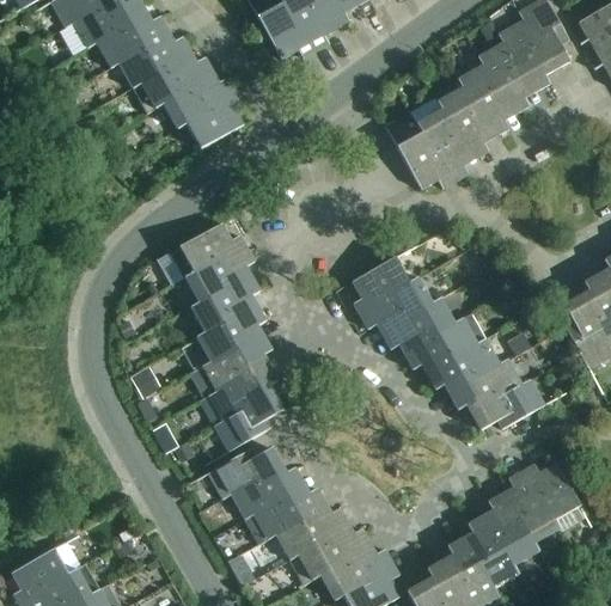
[(65,26),(73,22),(72,22),(98,6),(95,0),(49,0),(65,26)]
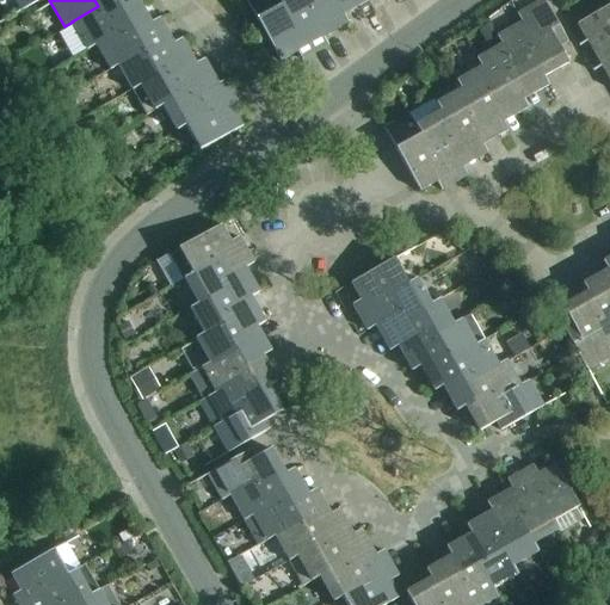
[(86,47),(94,42),(121,26),(111,10),(128,0),(94,0),(98,6),(72,22),(73,22),(86,47)]
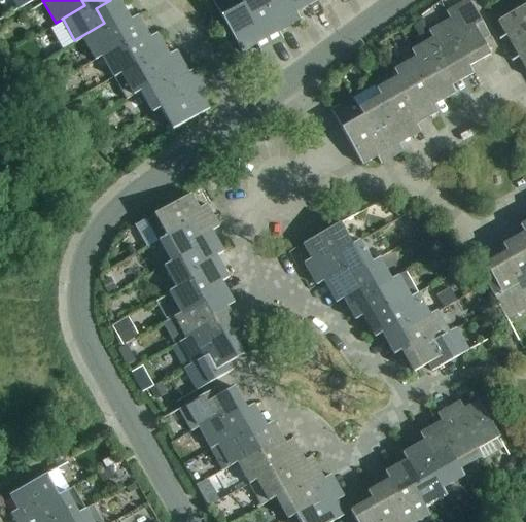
[(94,58),(101,54),(101,53),(124,40),(115,26),(130,18),(129,18),(119,0),(110,0),(96,8),(104,23),(81,36),(94,58)]
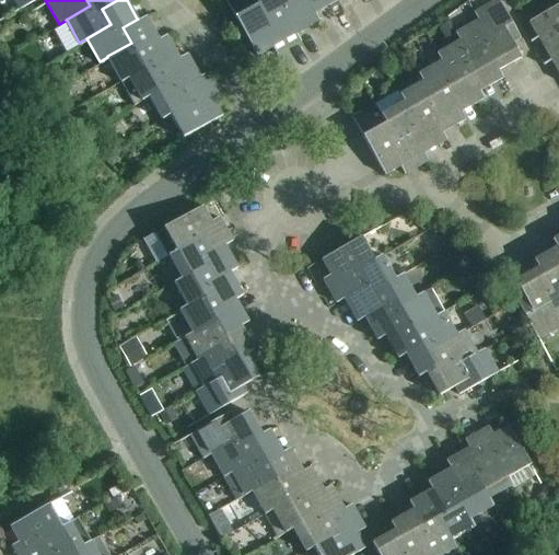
[(257,1),(256,0),(241,0),(230,7),(256,54),(294,32),(286,16),(270,25),(257,1)]
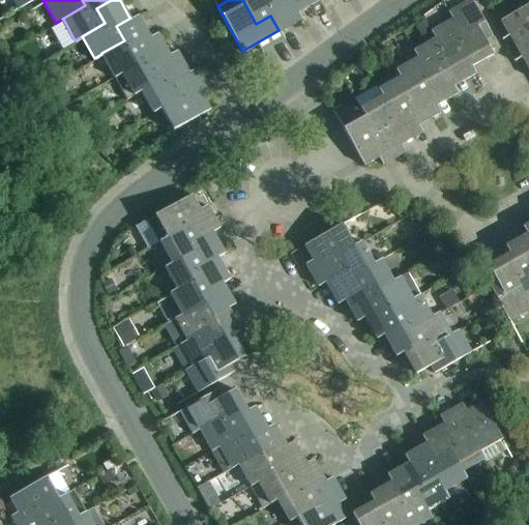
[(242,0),(243,1),(256,24),(270,16),(278,30),(301,18),(297,10),(296,10),(290,0),(281,0),(273,4),(271,0),(242,0)]
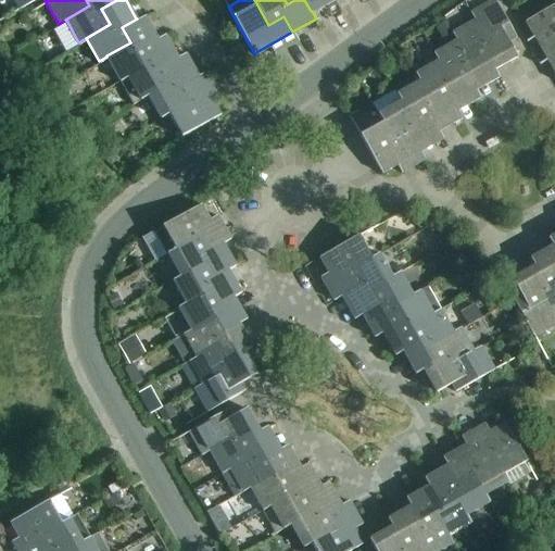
[(285,0),(287,4),(294,0),(304,0),(311,11),(312,11),(330,0),(285,0)]
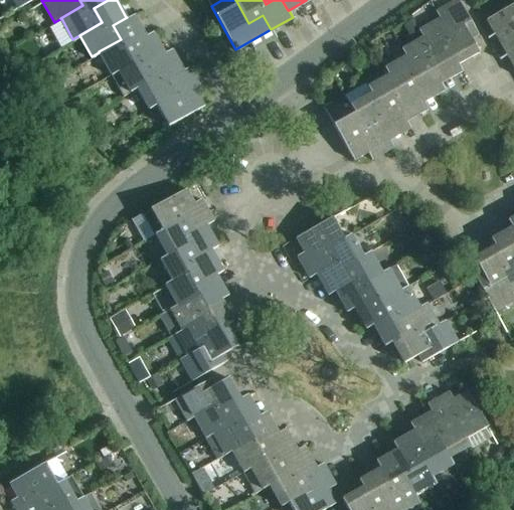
[(435,9),(439,16),(452,38),(466,30),(470,37),(477,33),(459,0),(451,0),(435,9)]
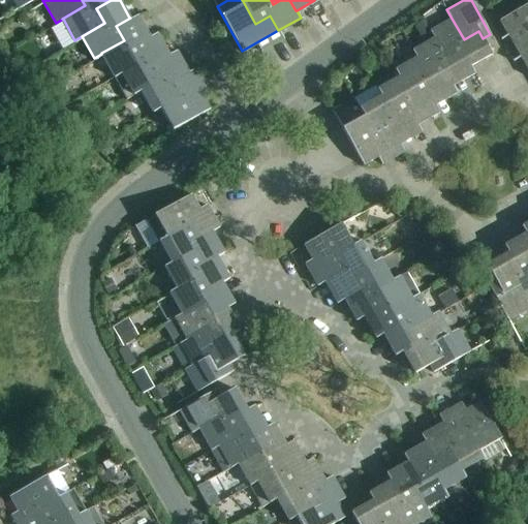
[(527,1),(499,18),(515,47),(520,55),(527,69),(527,1)]
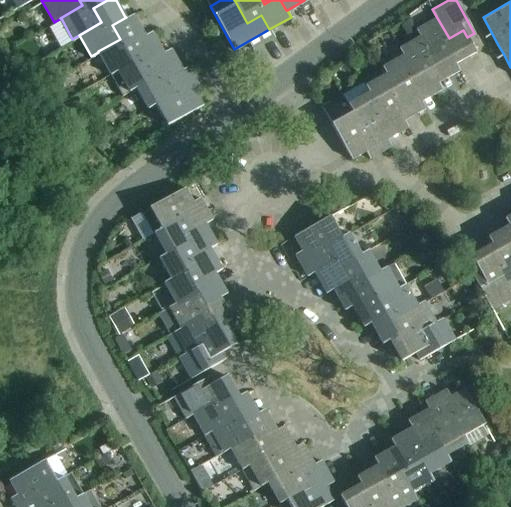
[(98,52),(110,73),(117,69),(117,68),(138,56),(131,42),(145,34),(144,34),(132,13),(125,17),(126,17),(112,25),(120,39),(98,51),(98,52)]
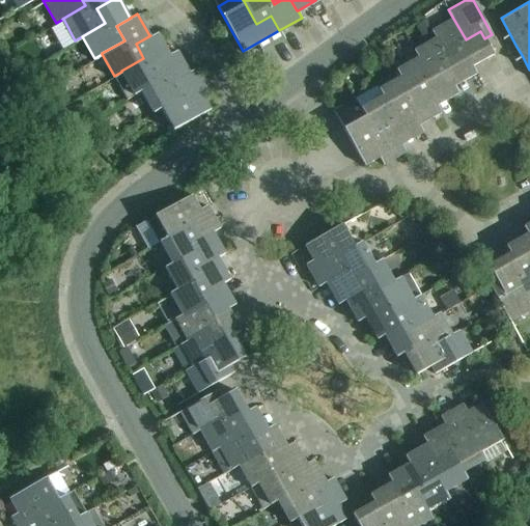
[(430,29),(435,36),(448,58),(463,50),(471,64),(493,52),(484,38),(480,31),(466,39),(452,17),(430,29)]
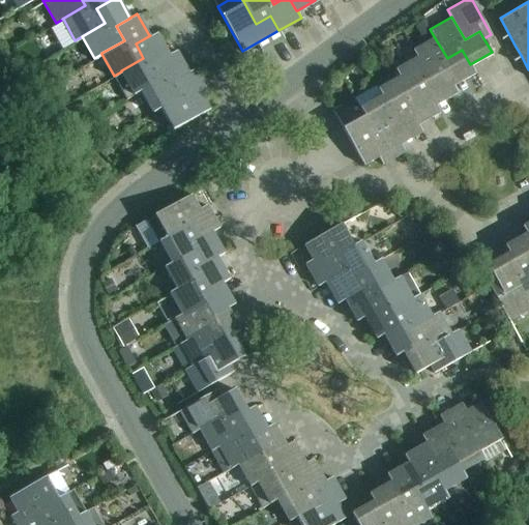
[(126,97),(141,89),(140,88),(163,76),(154,61),(169,53),(156,31),(149,35),(150,35),(136,44),(143,58),(121,70),(121,71),(114,76),(126,97)]
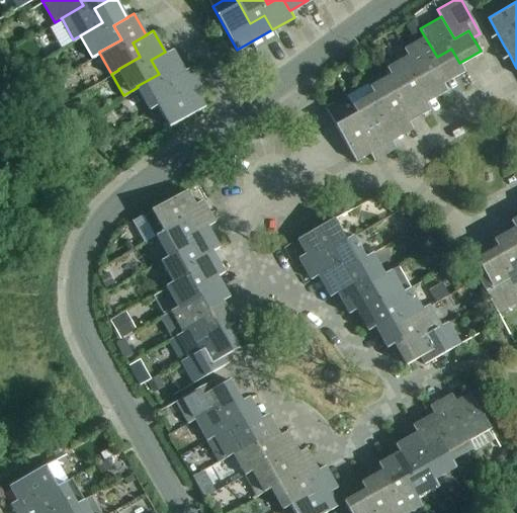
[(403,48),(407,54),(420,76),(434,68),(442,82),(443,82),(463,70),(459,63),(451,49),(437,57),(424,35),(403,48)]
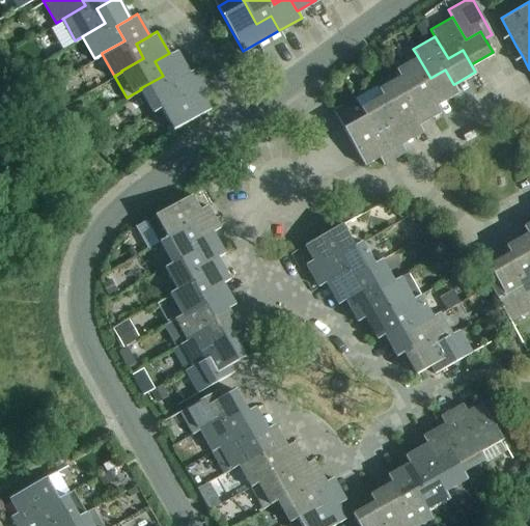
[(517,47),(509,51),(514,59),(522,55),(517,47)]
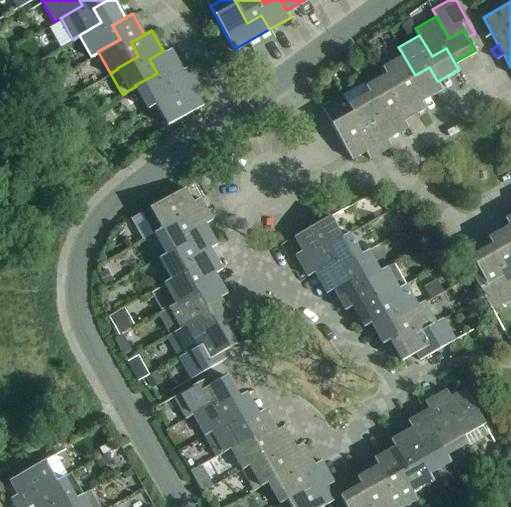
[(12,46),(0,52),(0,63),(2,67),(18,57),(12,46)]
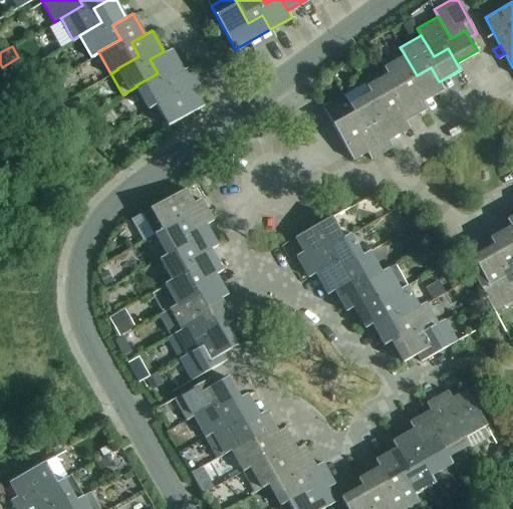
[(149,107),(156,103),(155,102),(177,90),(169,76),(183,68),(171,47),(164,51),(150,59),(158,73),(136,85),(137,86),(149,107)]
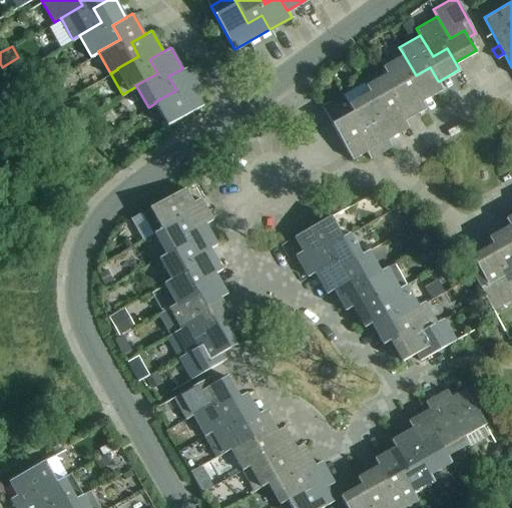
[(382,65),(386,72),(387,72),(399,94),(413,86),(421,100),(442,88),(439,81),(438,81),(430,67),(416,75),(403,53),(382,65)]
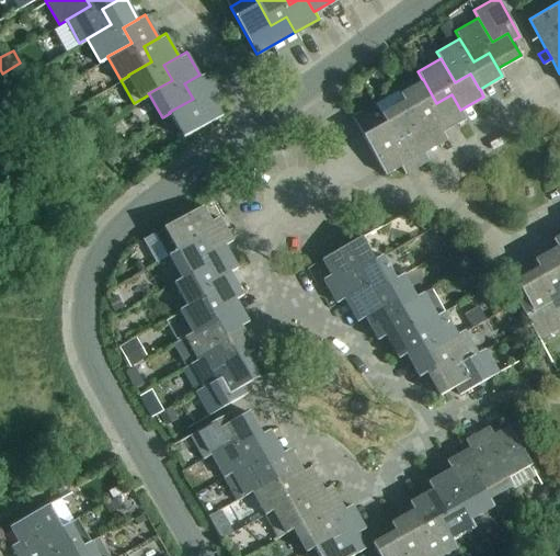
[(169,112),(170,113),(182,136),(221,113),(200,75),(184,83),(193,99),(169,112)]
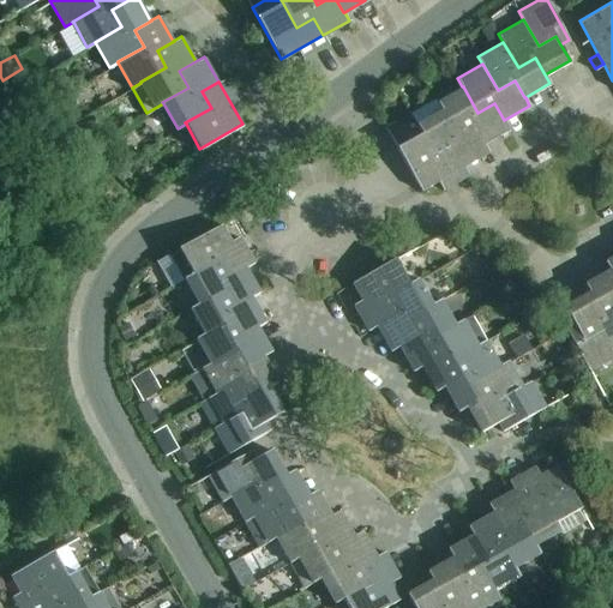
[(438,101),(442,109),(443,109),(457,134),(474,125),(484,142),(485,142),(509,127),(504,120),(494,103),(478,113),(463,86),(462,86),(438,101)]
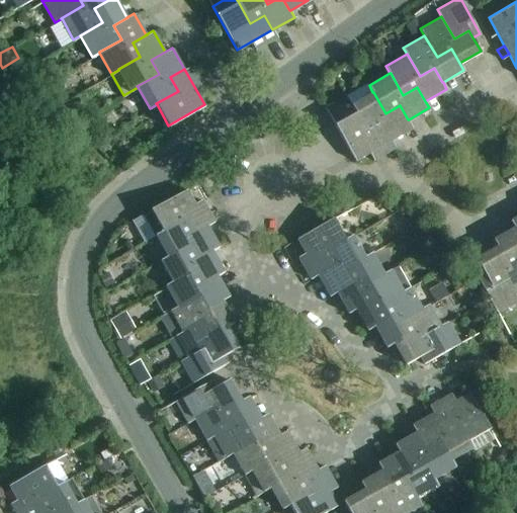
[(352,104),(355,111),(356,110),(368,133),(382,124),(391,139),(412,126),(409,119),(408,119),(400,105),(385,113),(373,92),(372,92),(352,104)]
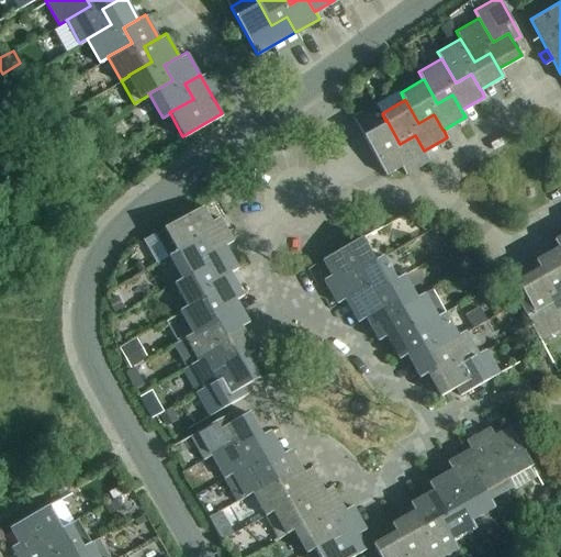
[(386,120),(385,121),(362,134),(385,173),(424,151),(415,135),(400,144),(386,120)]
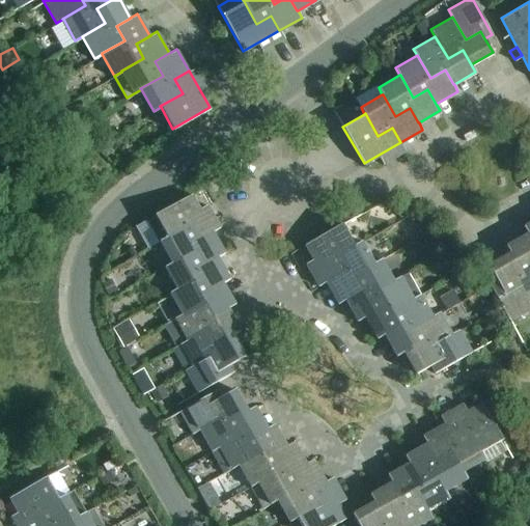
[(147,218),(159,240),(166,236),(167,236),(189,223),(197,238),(212,229),(207,221),(199,208),(191,193),(147,218)]
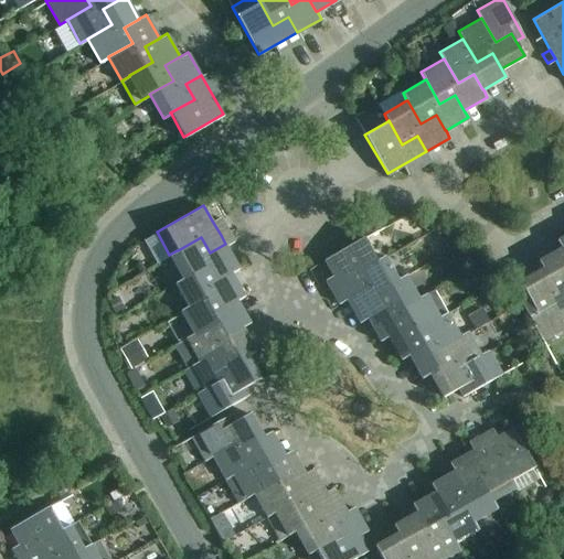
[(323,259),(346,298),(361,289),(352,273),(376,260),(376,259),(363,236),(323,259)]
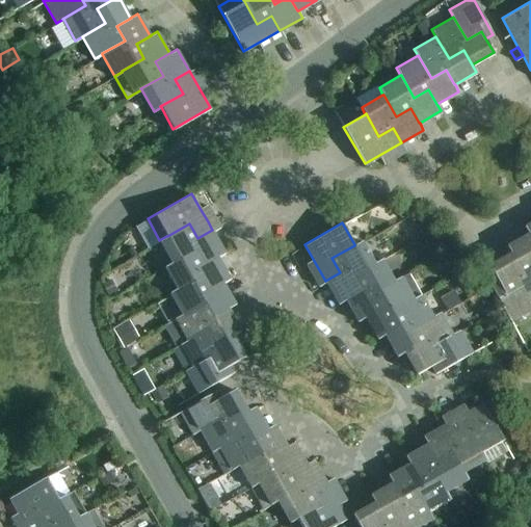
[(159,240),(171,262),(194,249),(203,264),(217,256),(224,252),(212,230),(197,238),(189,224),(167,236),(166,236),(159,240)]
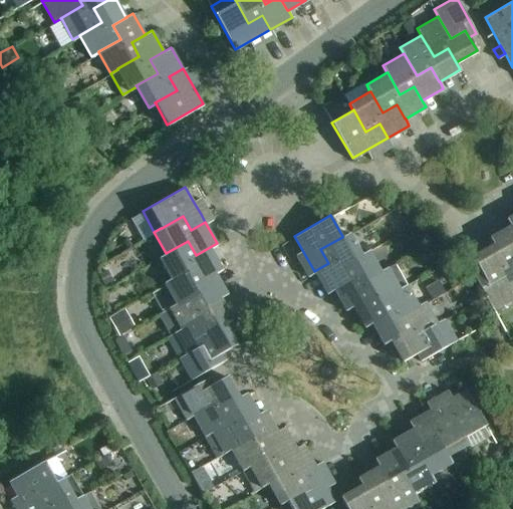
[(489,236),(492,243),(493,243),(501,257),(512,250),(512,229),(510,224),(509,225),(489,236)]
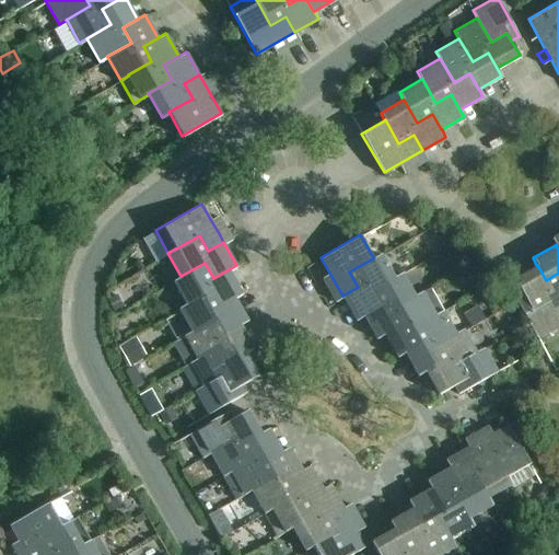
[(356,319),(363,314),(379,305),(370,290),(394,277),(394,276),(381,253),(373,257),(373,258),(349,272),(358,287),(342,296),(356,319)]
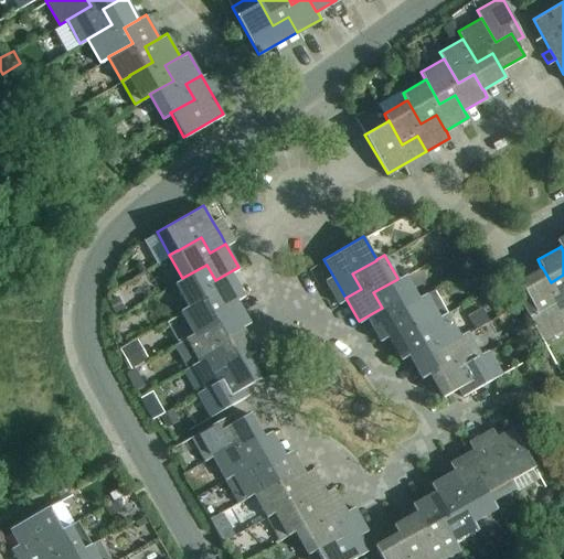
[(174,282),(188,305),(189,305),(212,292),(221,308),(236,299),(244,294),(231,271),(215,280),(206,265),(182,278),(174,282)]
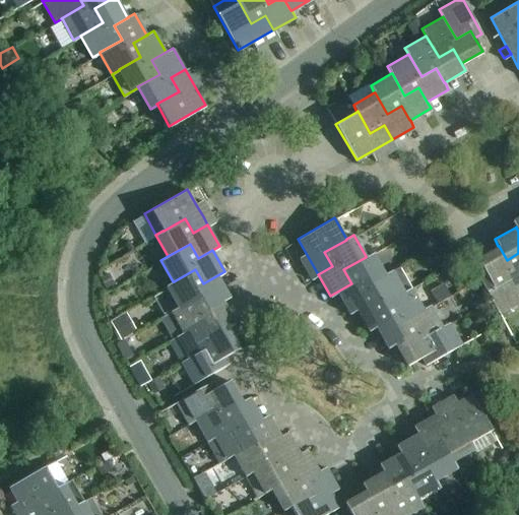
[(499,246),(498,246),(477,258),(484,272),(478,276),(499,313),(518,301),(518,296),(517,294),(518,292),(518,253),(507,260),(499,246)]
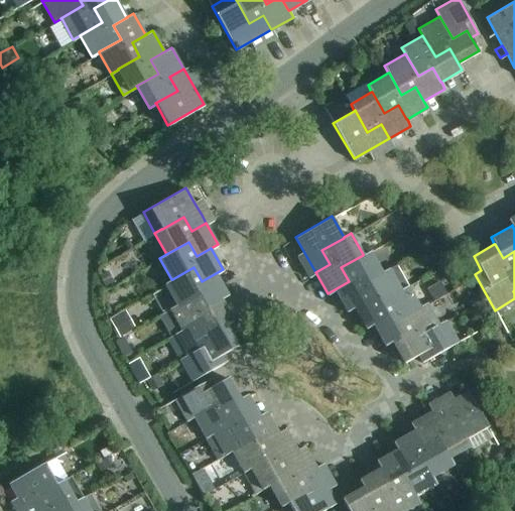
[(347,310),(354,306),(354,305),(368,298),(360,284),(382,272),(381,271),(370,250),(363,254),(363,255),(341,267),(349,281),(335,289),(347,310)]
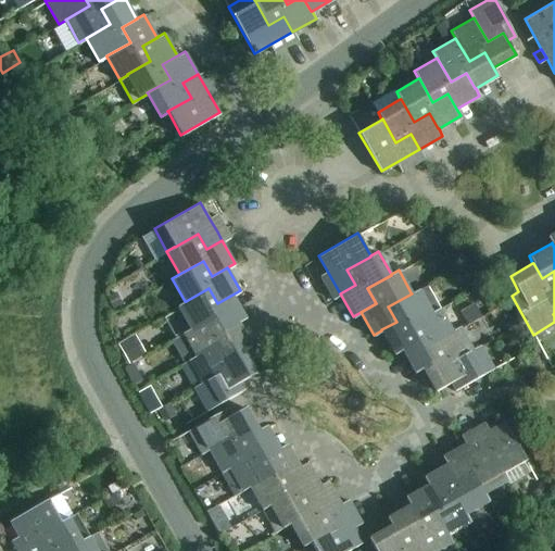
[(332,298),(340,293),(336,286),(328,290),(332,298)]
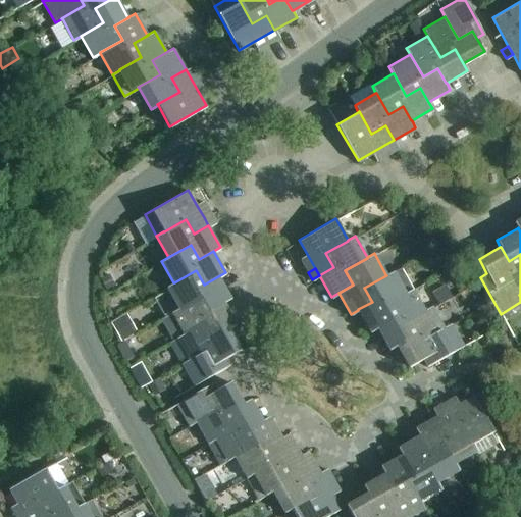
[(166,286),(178,307),(178,308),(201,296),(209,309),(223,301),(223,302),(230,298),(218,276),(204,285),(196,270),(174,282),(173,282),(166,286)]
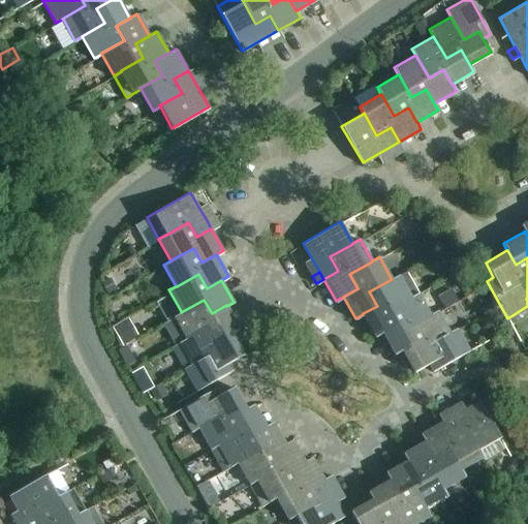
[(375,336),(381,332),(396,324),(387,308),(411,296),(410,296),(398,274),(391,278),(392,279),(369,291),(377,306),(363,313),(363,314),(375,336)]
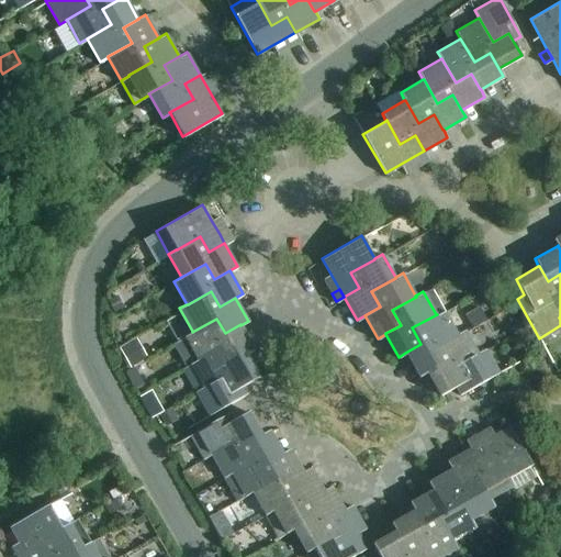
[(108,297),(111,304),(113,309),(122,304),(116,292),(108,297)]
